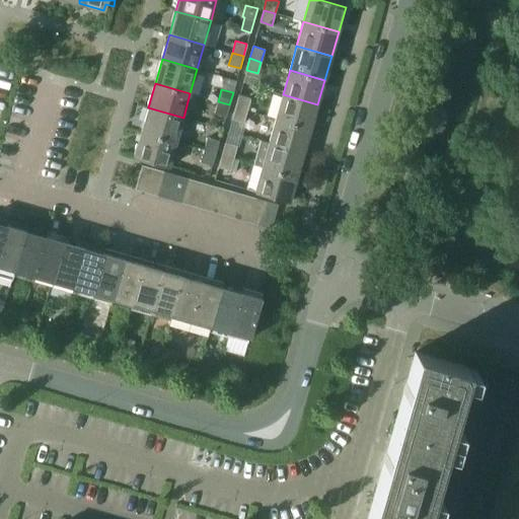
[(239,94),(235,106),(247,109),(250,97),(239,94)]
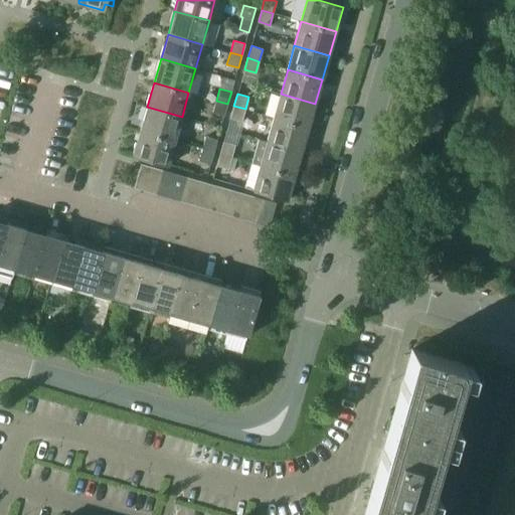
[(281,94),(274,117),(308,127),(315,104),(281,94)]
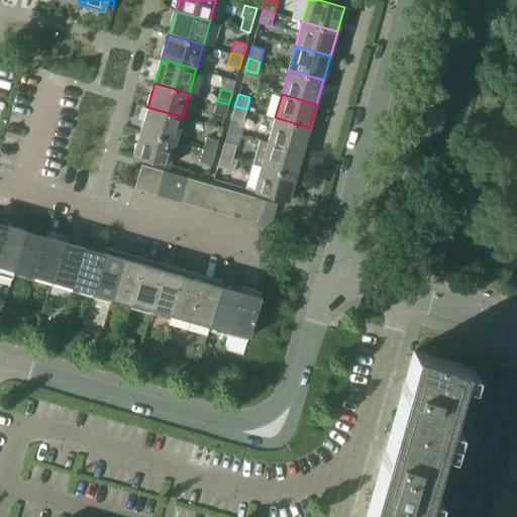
[(228,104),(217,101),(213,113),(225,116),(228,104)]
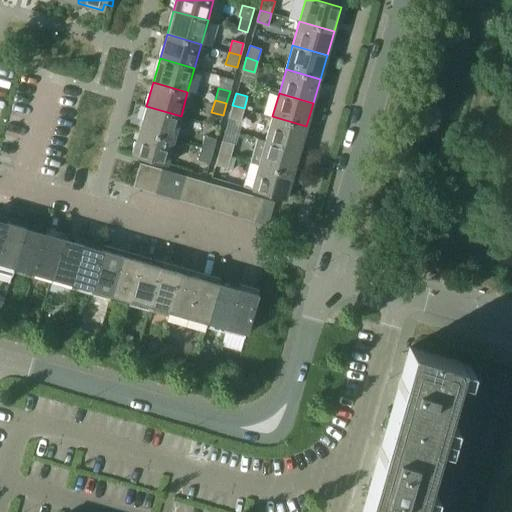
[(244,108),(232,105),(229,117),(240,120),(244,108)]
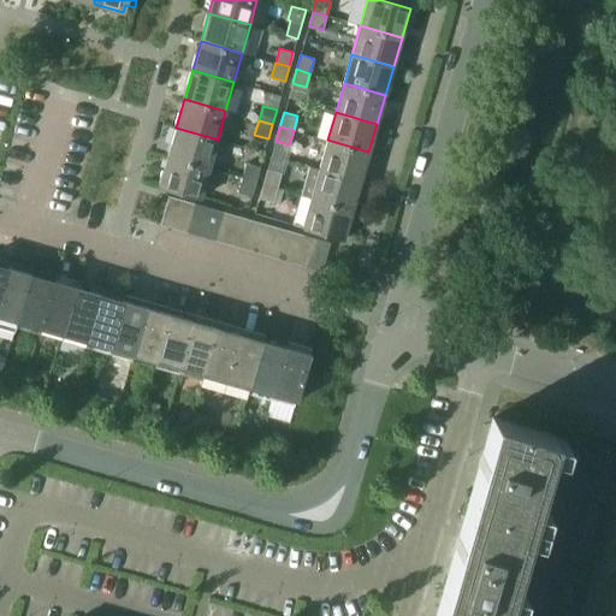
[(176,128),(167,157),(209,169),(218,140),(176,128)]
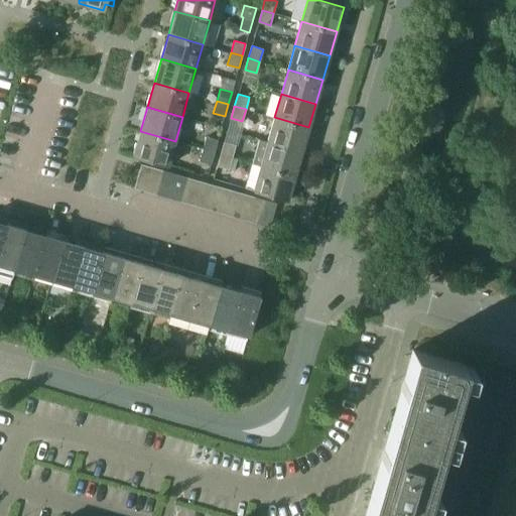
[(274,117),(267,141),(302,151),(308,127),(274,117)]
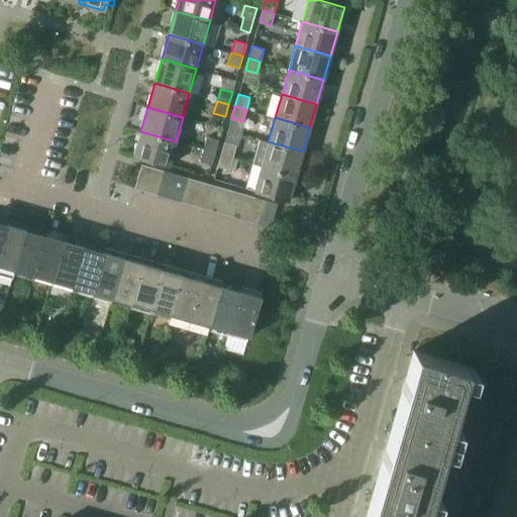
[(176,141),(140,131),(133,156),(169,166),(176,141)]
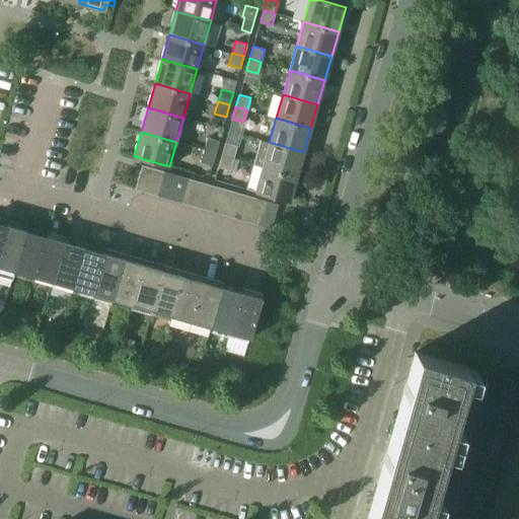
[(208,137),(204,149),(215,153),(219,141),(208,137)]
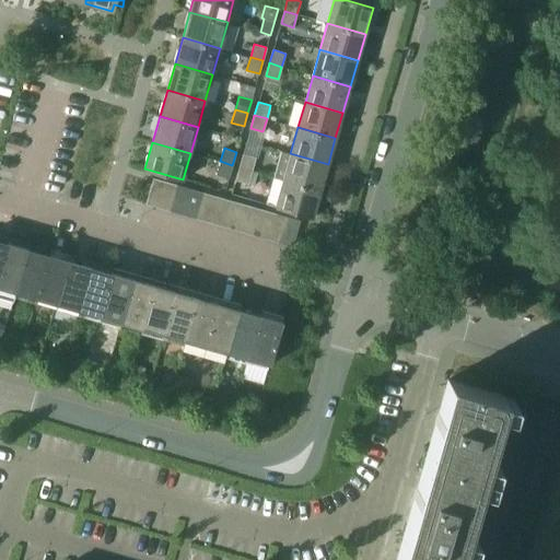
[(281,151),(275,177),(321,190),(328,164),(290,153),(281,151)]
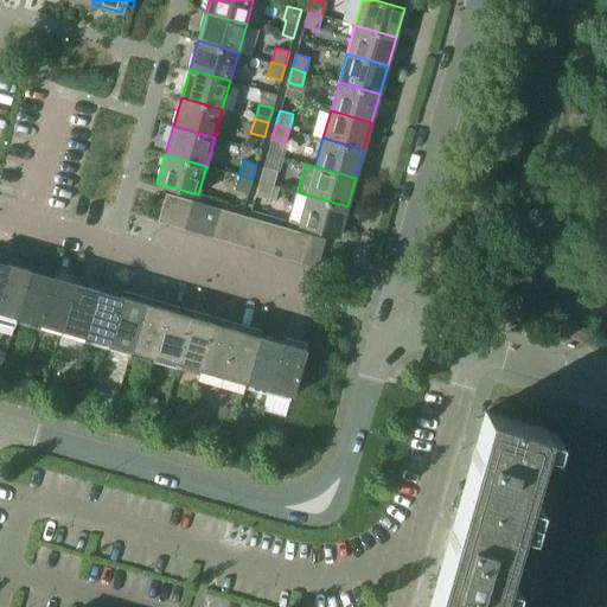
[(263,167),(260,181),(273,185),(276,171),(263,167)]
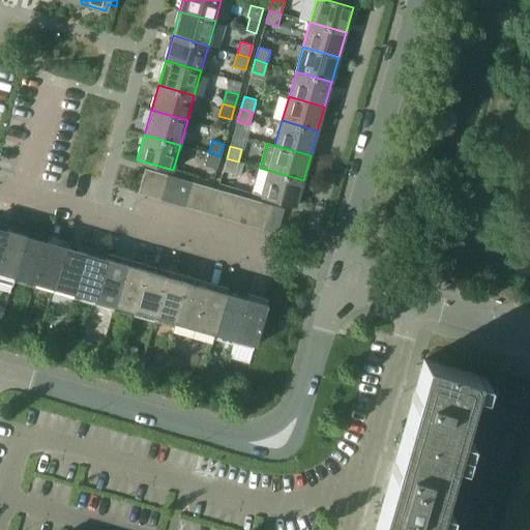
[(219,156),(208,152),(205,165),(216,169),(219,156)]
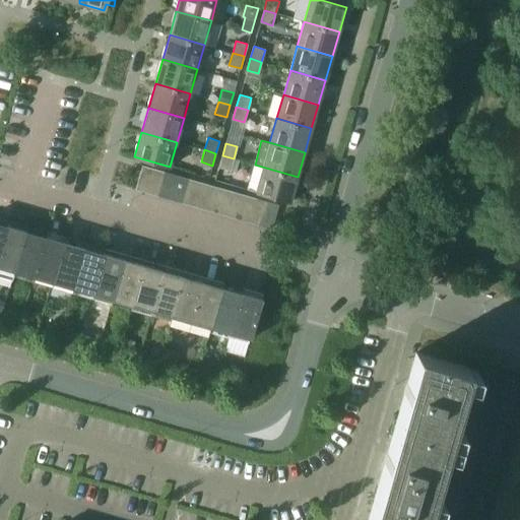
[(234,158),(222,155),(218,167),(231,171),(234,158)]
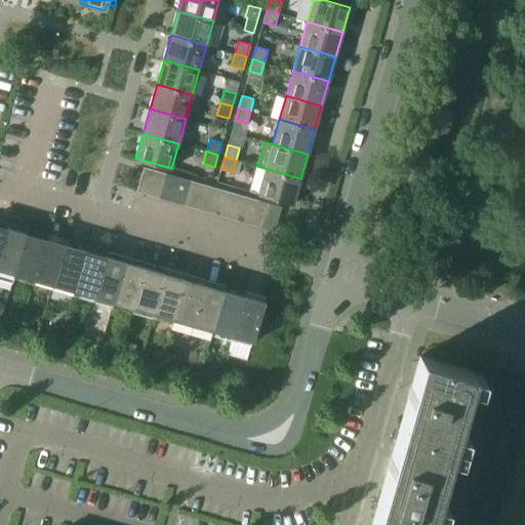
[(300,178),(257,166),(250,191),(293,203),(300,178)]
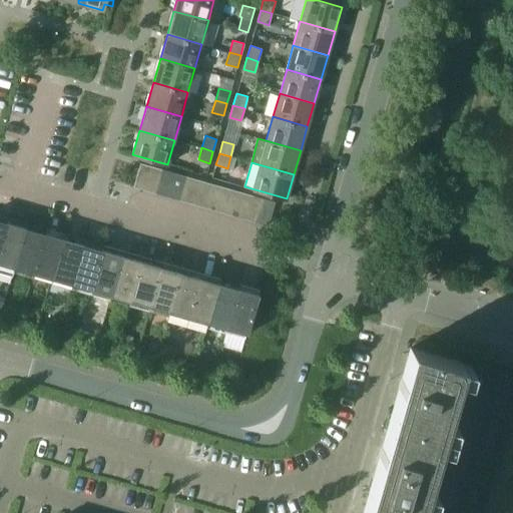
[(134,186),(145,189),(151,166),(140,163),(134,186)]
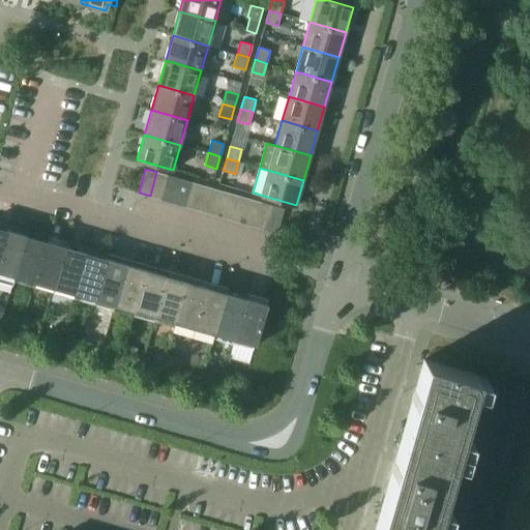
[(150,196),(162,200),(169,176),(156,172),(150,196)]
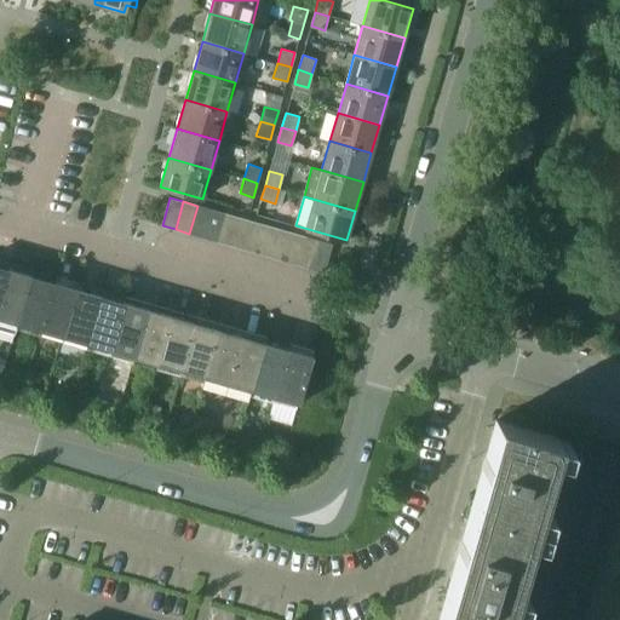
[(189,234),(202,237),(210,210),(197,206),(189,234)]
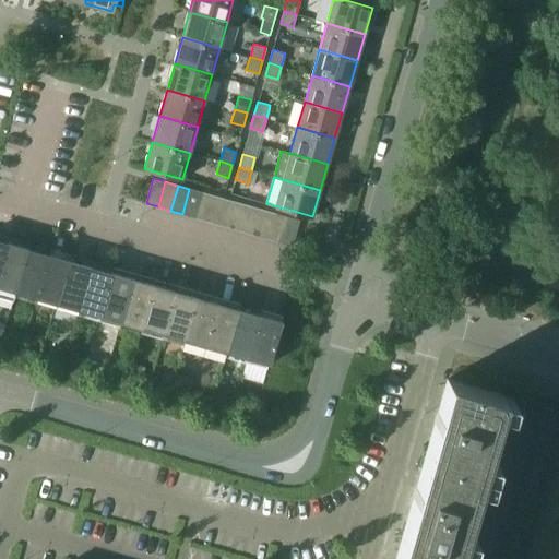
[(182,214),(194,217),(202,192),(189,189),(182,214)]
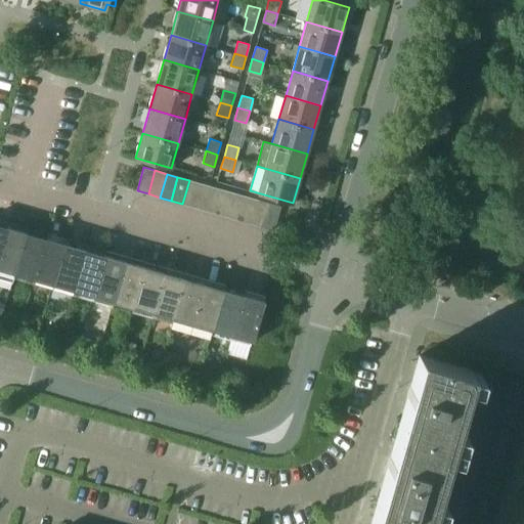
[(182,204),(193,207),(201,183),(189,180),(182,204)]
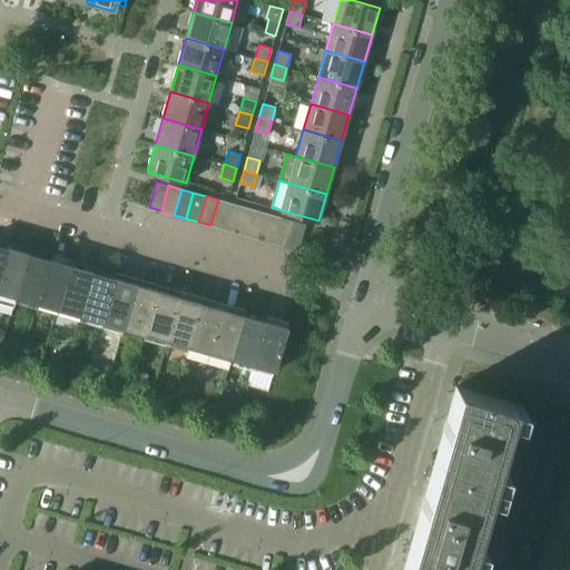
[(210,225),(223,228),(232,204),(218,199),(210,225)]
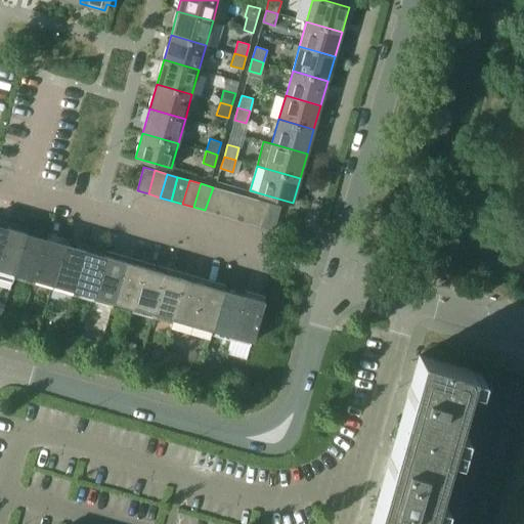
[(205,210),(217,214),(223,190),(213,187),(205,210)]
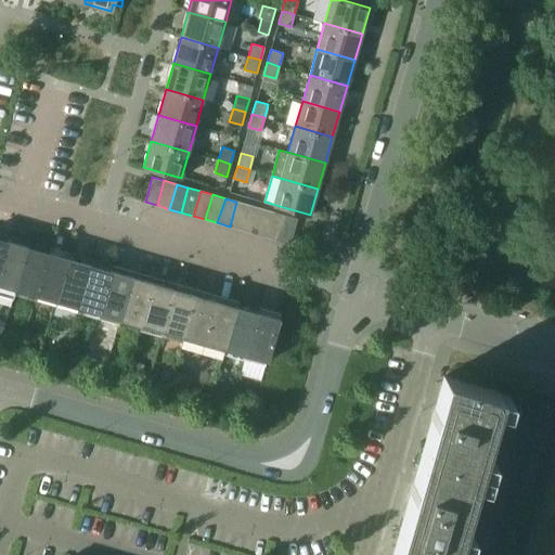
[(230,227),(241,230),(248,205),(236,202),(230,227)]
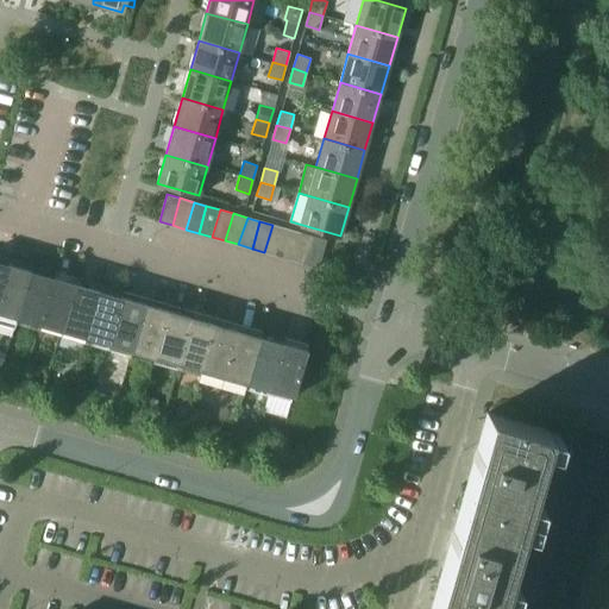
[(264,252),(278,256),(286,228),(272,225),(264,252)]
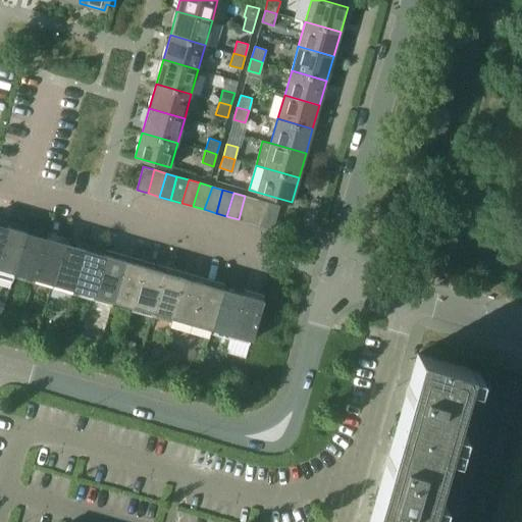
[(239,219),(250,222),(256,199),(245,196),(239,219)]
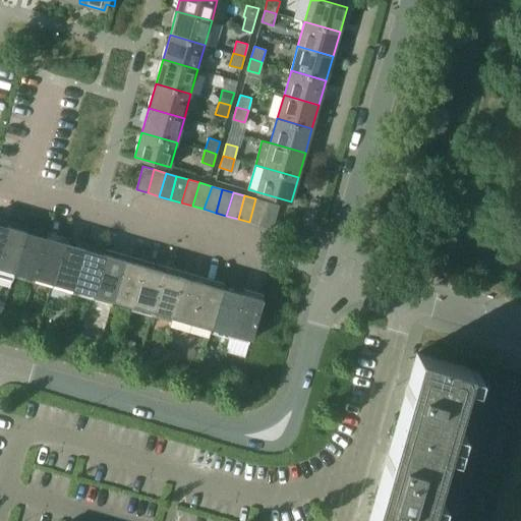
[(249,222),(261,226),(268,201),(255,198),(249,222)]
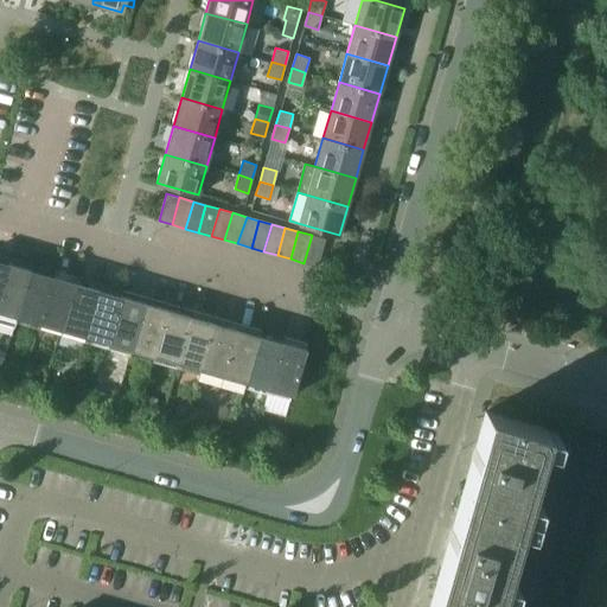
[(312,235),(304,263),(317,267),(325,240),(312,235)]
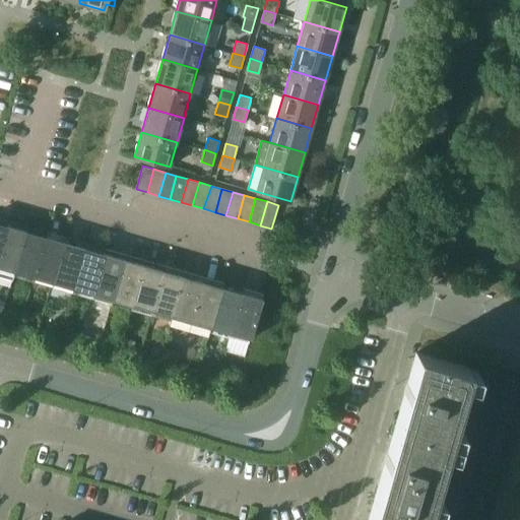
[(0,274),(12,278),(14,271),(26,231),(7,224),(0,247),(0,274)]
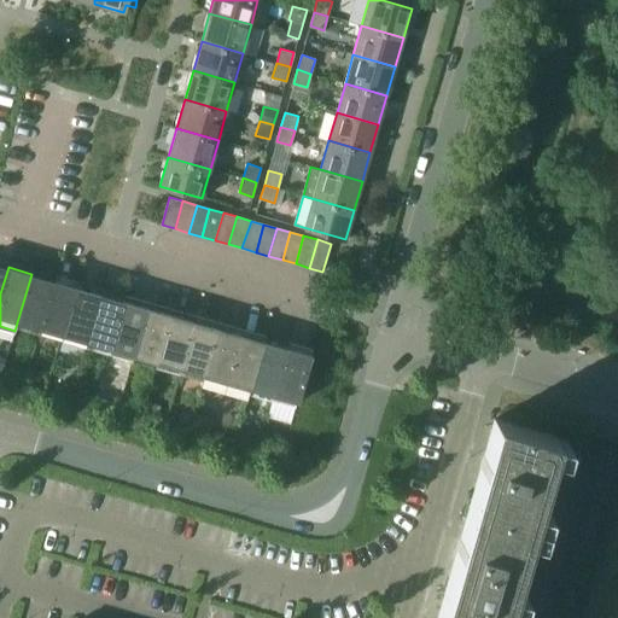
[(17,322),(41,328),(54,280),(31,274),(17,322)]
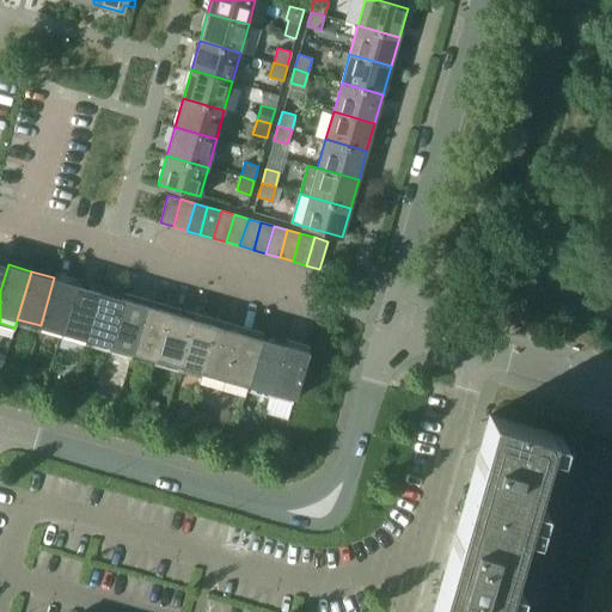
[(41,325),(63,332),(77,285),(54,277),(41,325)]
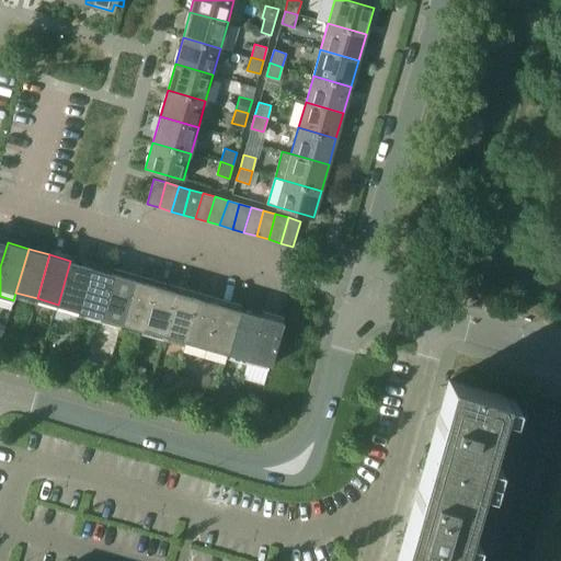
[(58,305),(79,310),(91,266),(70,261),(58,305)]
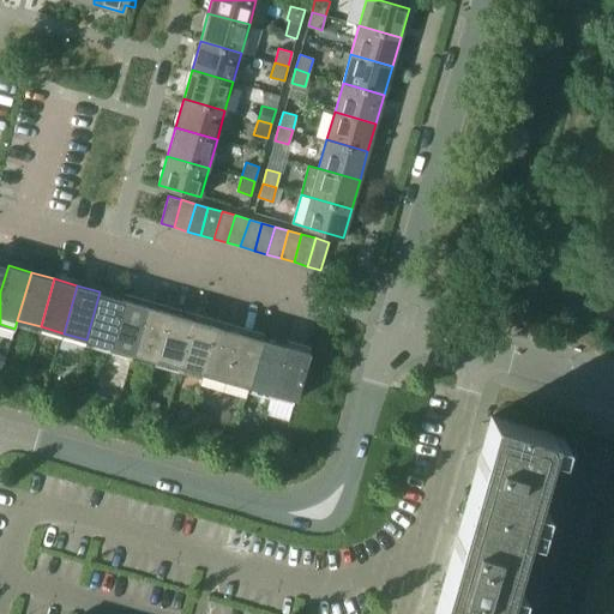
[(86,339),(109,347),(124,299),(100,292),(86,339)]
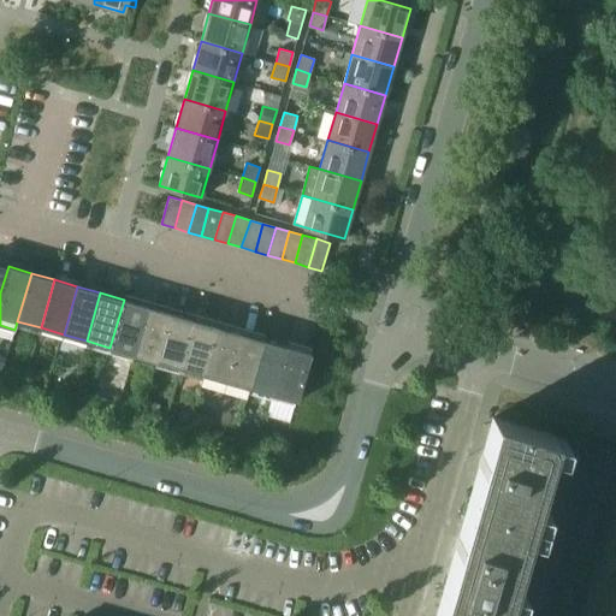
[(110,348),(132,354),(147,306),(124,300),(110,348)]
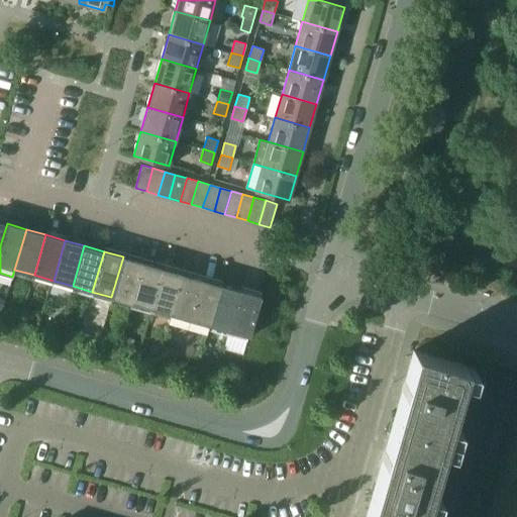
[(111,297),(131,303),(142,263),(123,256),(111,297)]
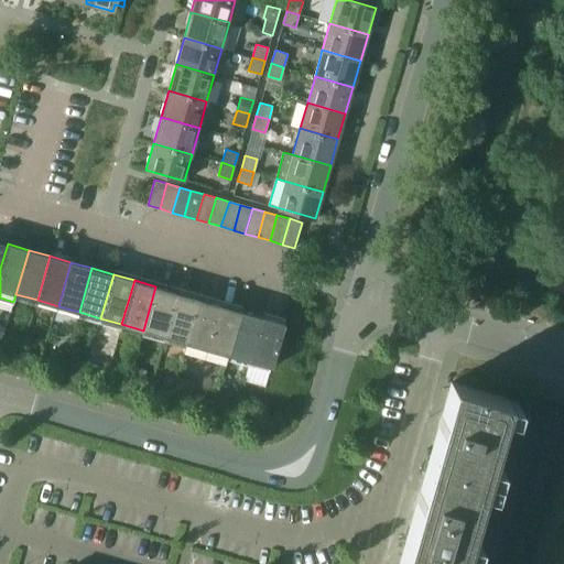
[(143,331),(164,336),(176,292),(155,286),(143,331)]
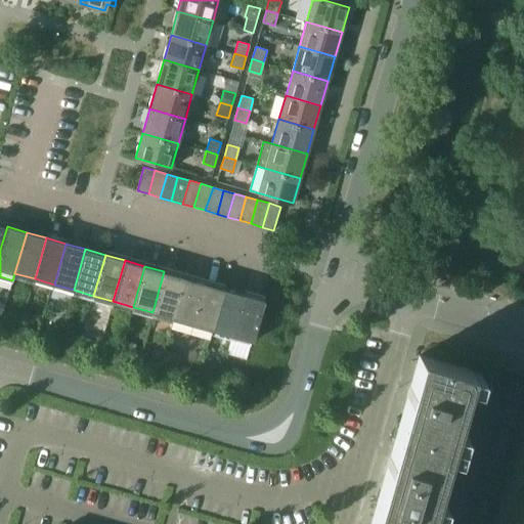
[(153,312),(172,318),(184,277),(164,271),(153,312)]
